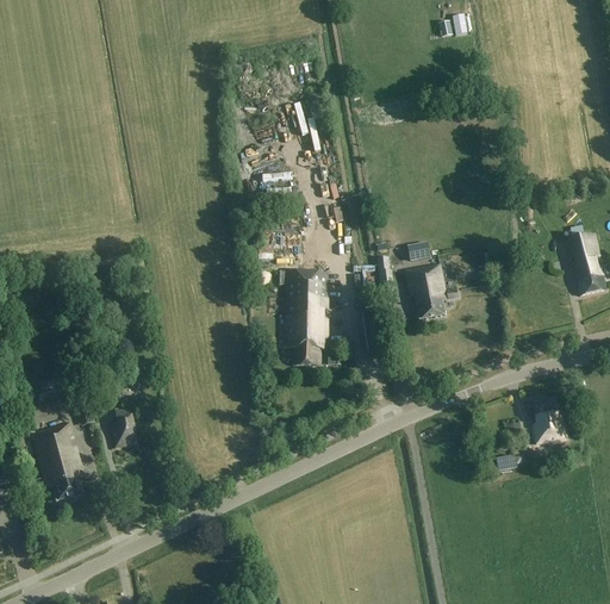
[(437,20),(441,35),(452,32),(449,18),(437,20)]
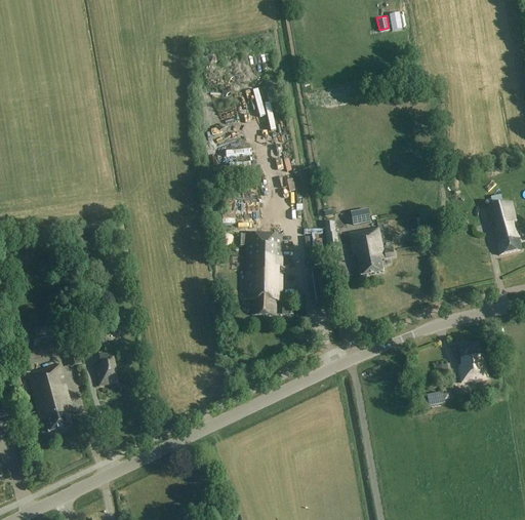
[(304,175),(296,175),(299,197),(306,196),(304,175)]
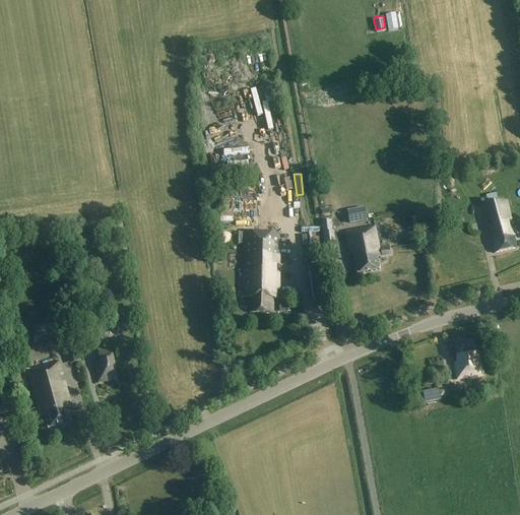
[(219,208),(233,208),(233,194),(219,194),(219,208)]
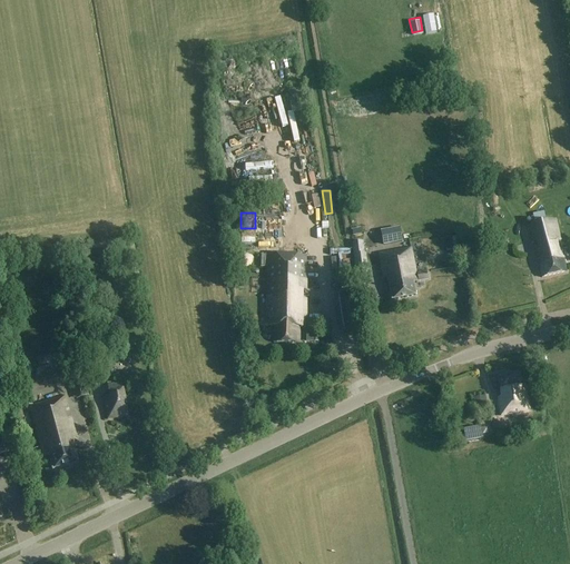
[(556,215),(527,220),(531,239),(537,238),(538,245),(533,246),(538,263),(539,263),(542,274),(567,268),(563,255),(566,255),(556,215)]
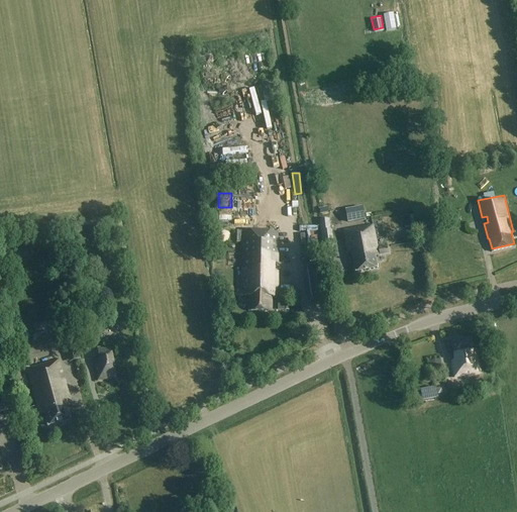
[(341,205),(344,219),(363,215),(359,202),(341,205)]
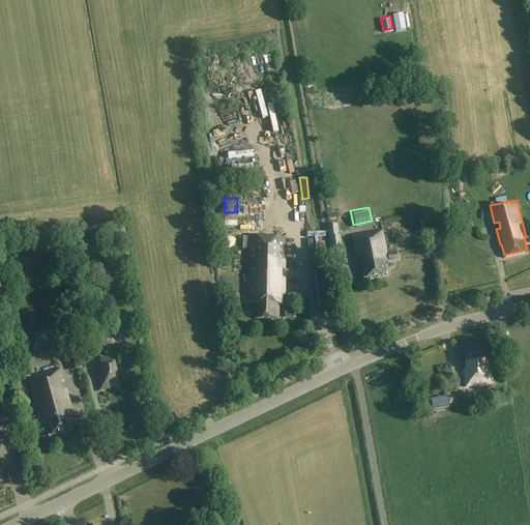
[(343,267),(336,221),(327,223),(332,269),(343,267)]
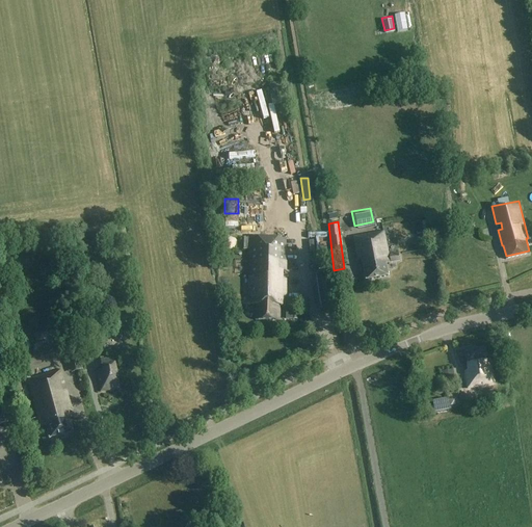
[(386,259),(400,257),(399,251),(393,252),(393,249),(388,251),(383,228),(353,233),(358,256),(362,255),(366,277),(388,272),(386,259)]
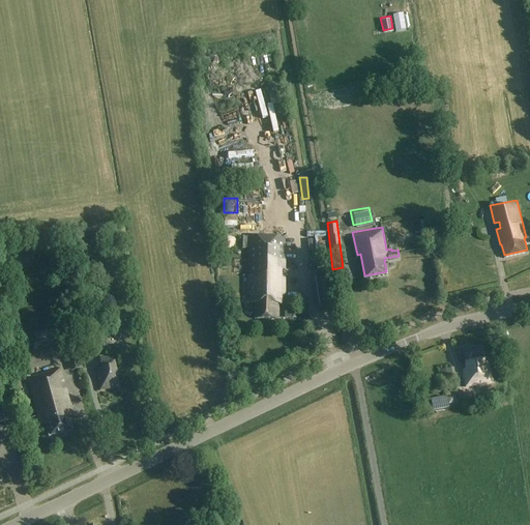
[(242,244),(247,244),(247,292),(247,300),(254,300),(254,315),(255,315),(278,316),(278,301),(284,301),(284,292),(285,292),(285,235),(285,233),(242,233),(242,244)]
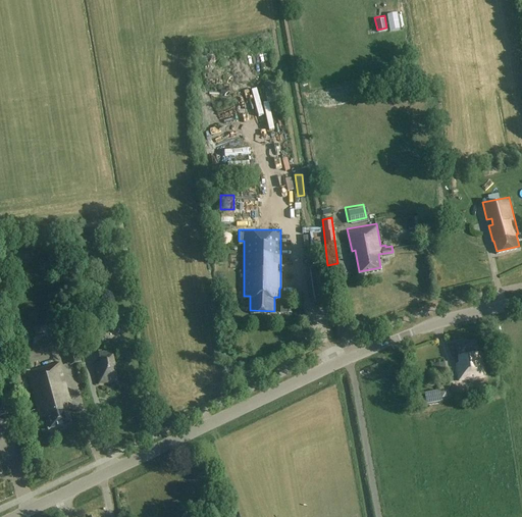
[(14,249),(15,257),(30,256),(30,248),(14,249)]
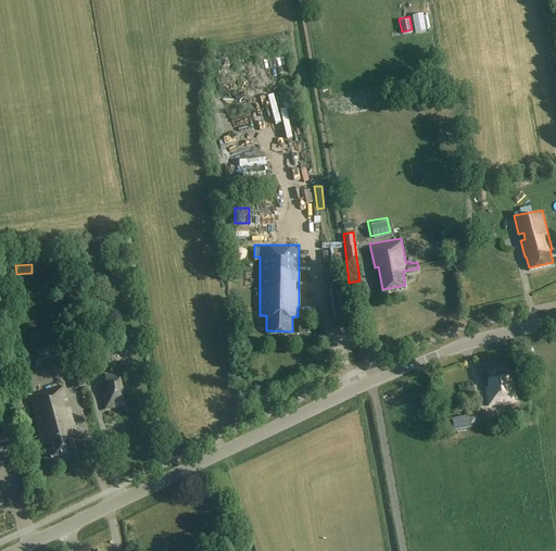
[(99,341),(100,349),(109,348),(108,340),(99,341)]
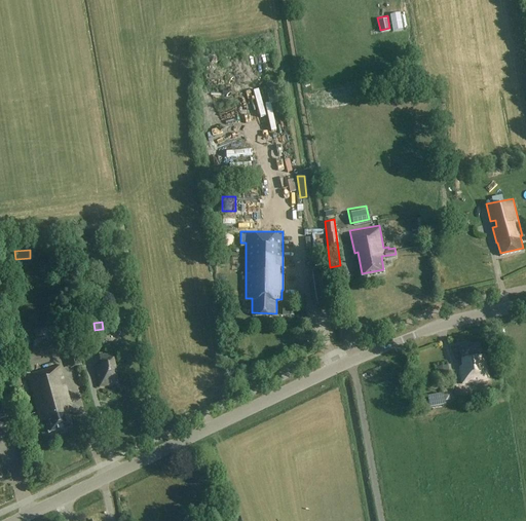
[(461,381),(489,376),(485,351),(481,352),(479,340),(459,343),(462,363),(458,364),(461,381)]
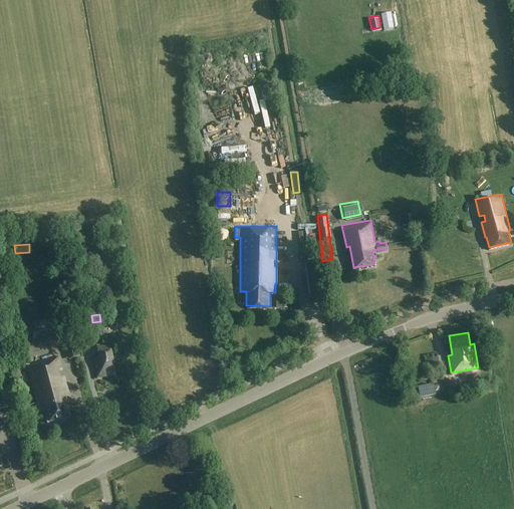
[(65,337),(70,355),(79,353),(74,335),(65,337)]
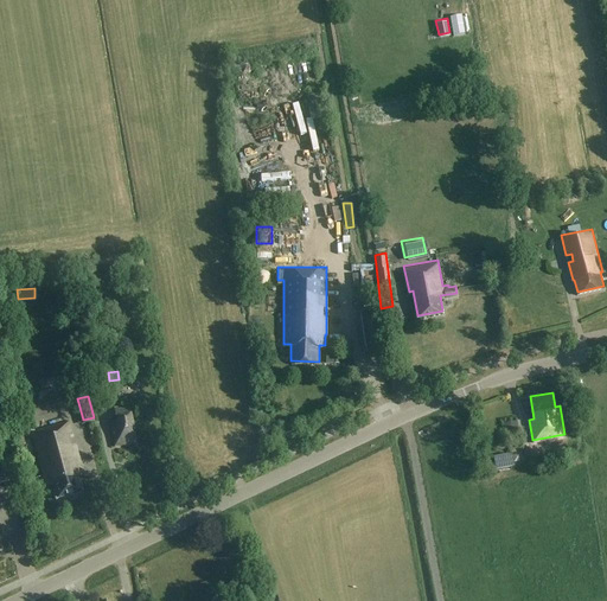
[(110,420),(115,442),(136,439),(129,403),(115,407),(117,419),(110,420)]
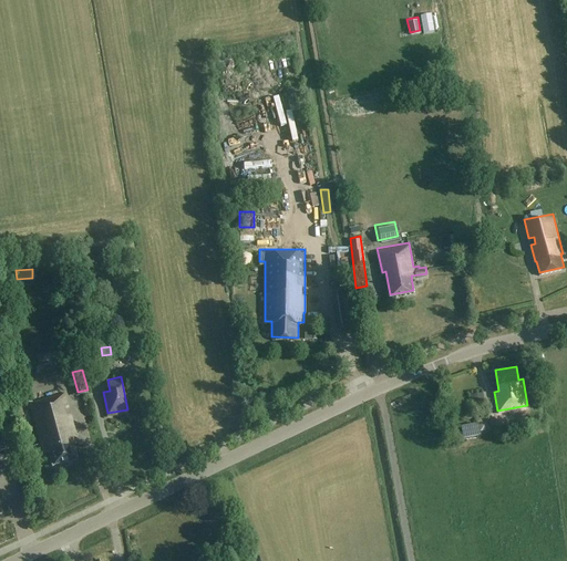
[(483,390),(471,392),(473,407),(485,405),(483,390)]
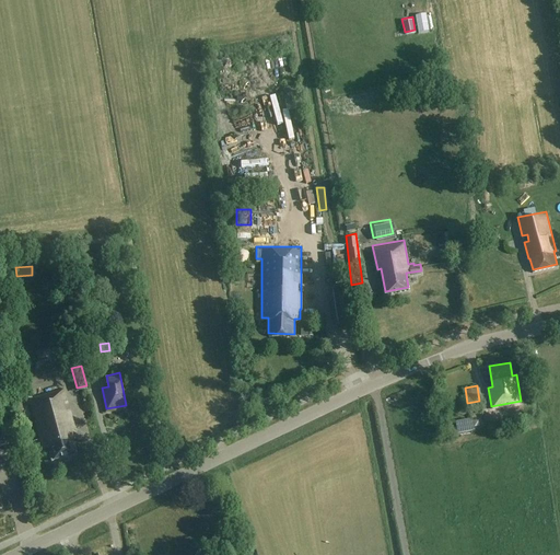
[(65,408),(62,400),(66,399),(62,388),(28,397),(43,446),(47,444),(51,458),(77,451),(70,428),(76,427),(70,407),(65,408)]
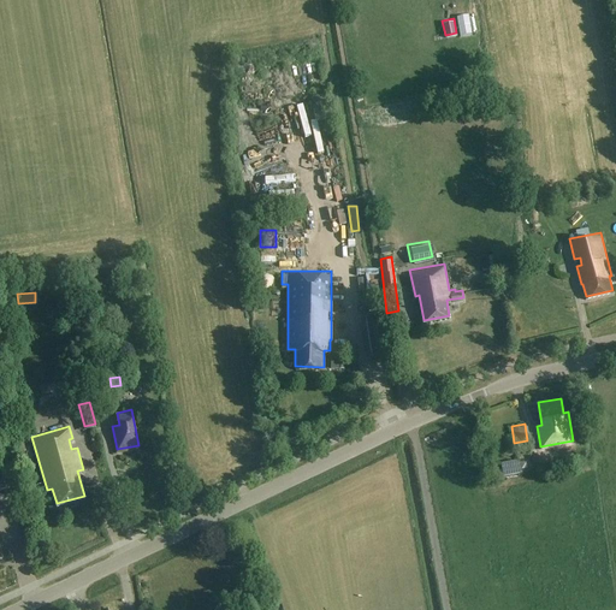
[(0,486),(11,485),(7,461),(0,461),(0,486)]
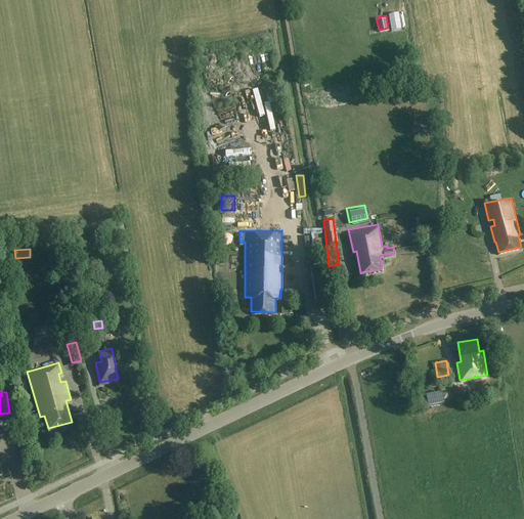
[(415,402),(419,406),(424,402),(420,397),(415,402)]
